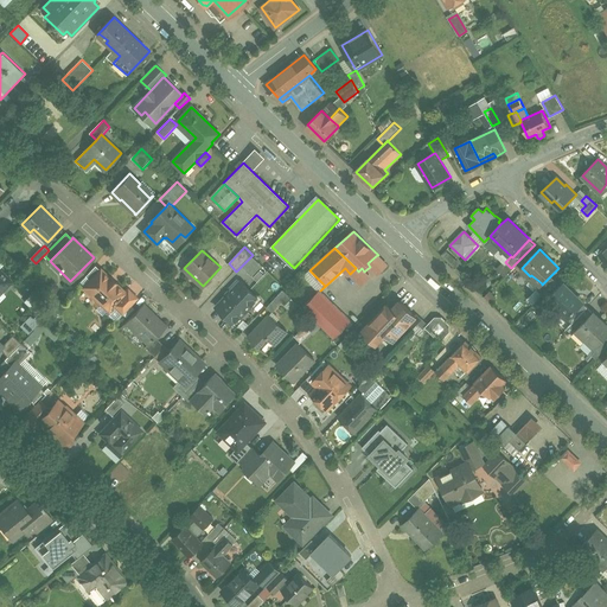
[(263,266),(251,255),(242,266),(253,276),(263,266)]
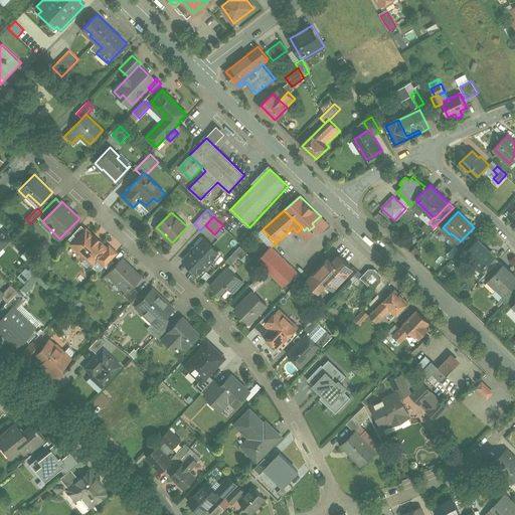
[(329,225),(320,216),(312,223),(314,226),(315,225),(321,232),(329,225)]
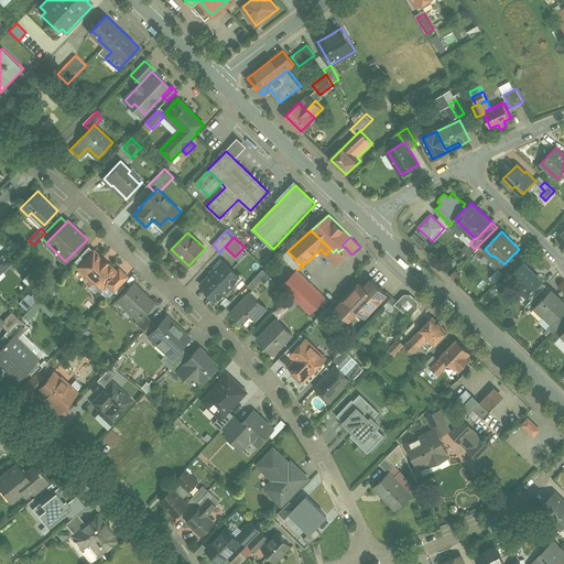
[(89,247),(80,256),(85,260),(94,251),(89,247)]
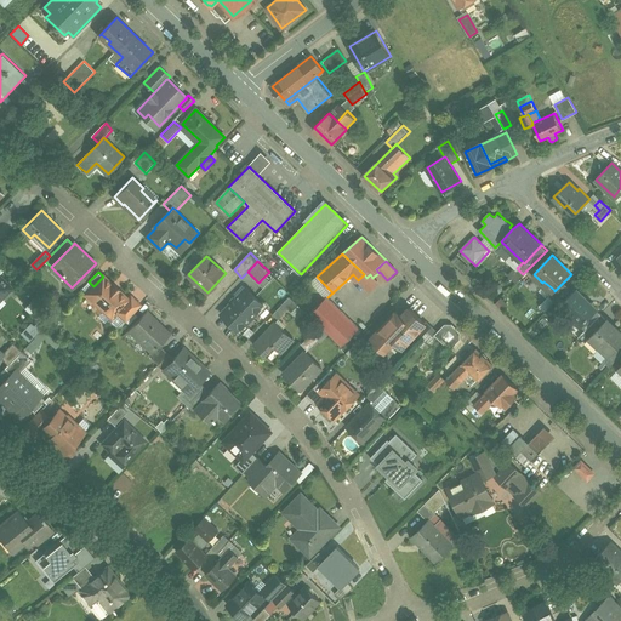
[(0,301),(13,288),(0,273),(0,301)]
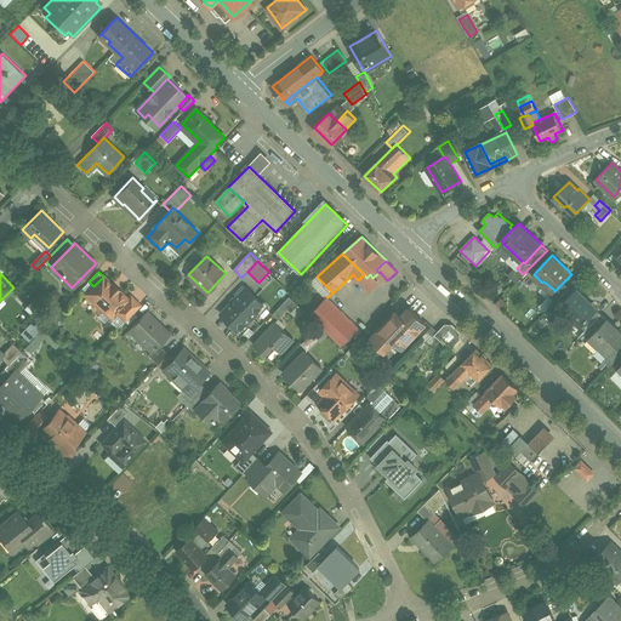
[(93,286),(87,294),(95,300),(95,302),(103,309),(106,309),(112,315),(117,311),(129,298),(127,298),(120,290),(120,289),(114,283),(113,284),(104,275),(103,277),(93,286)]
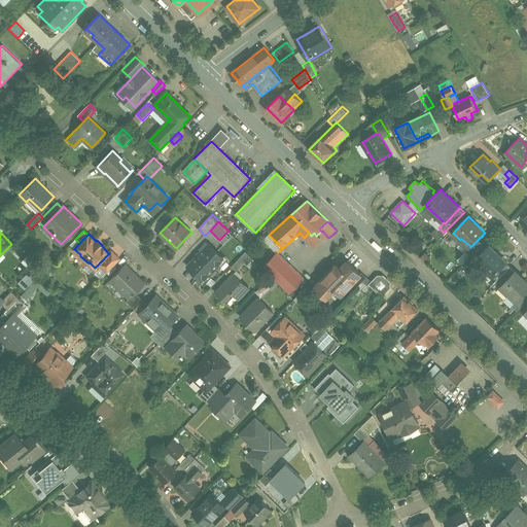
[(230,239),(225,235),(220,241),(224,244),(230,239)]
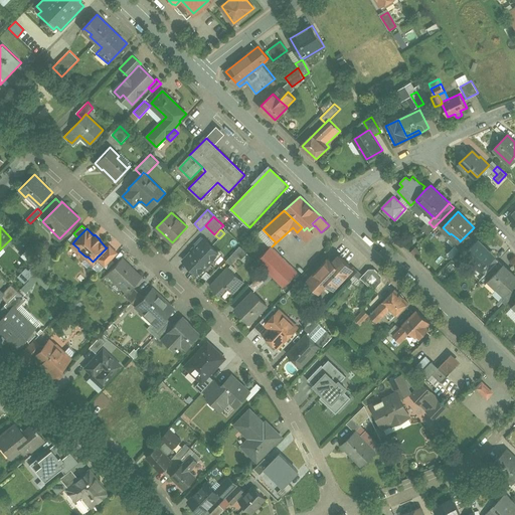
[(467,234),(460,241),(460,240),(456,244),(461,249),(472,238),(467,234)]
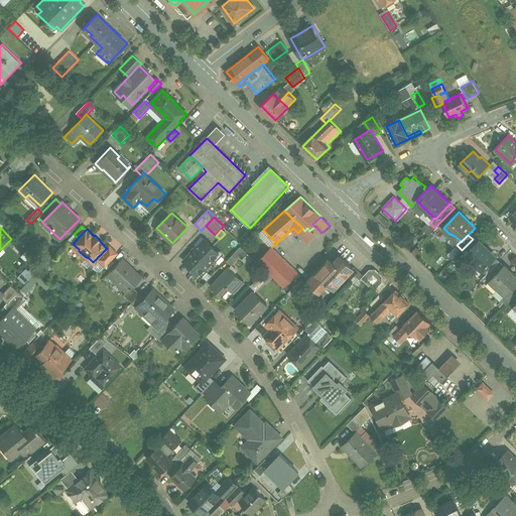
[(199,246),(184,261),(200,275),(220,254),(203,237),(197,244),(199,246)]
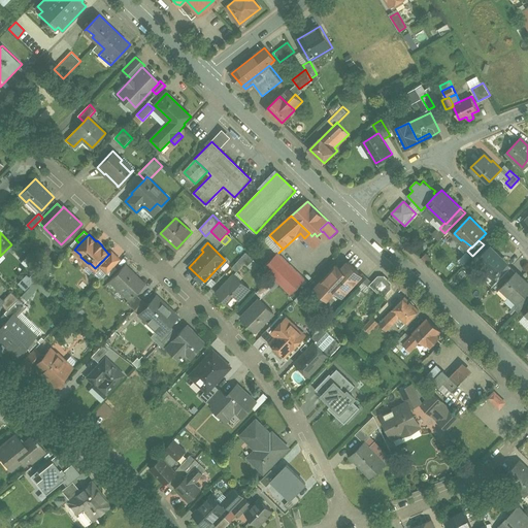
[(491,246),(477,261),(484,267),(485,266),(495,276),(497,274),(506,263),(497,254),(497,253),(491,246)]
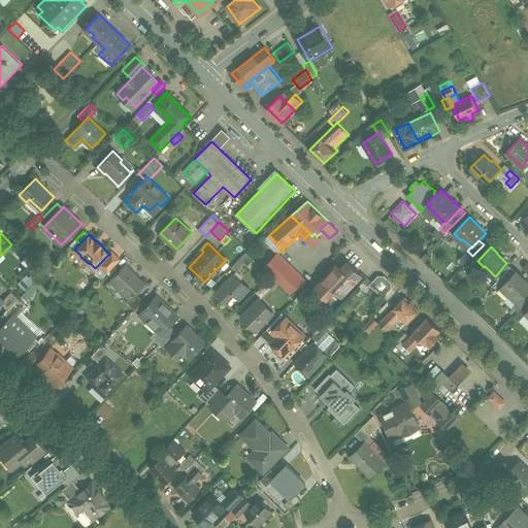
[(111,251),(108,254),(109,254),(99,264),(107,272),(121,259),(111,251)]
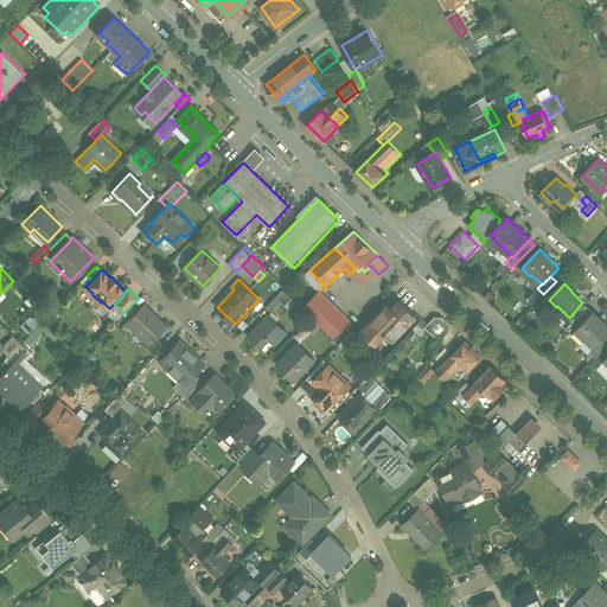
[(320,291),(304,307),(334,338),(352,320),(320,291)]
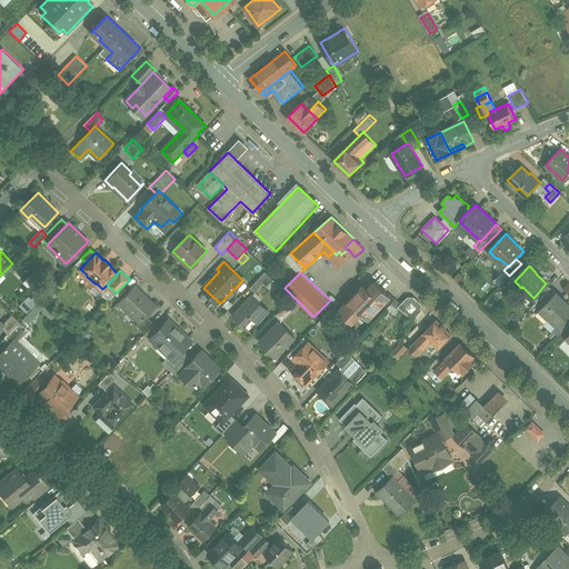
[(265,283),(259,279),(251,288),(256,292),(253,295),(253,296),(265,283)]
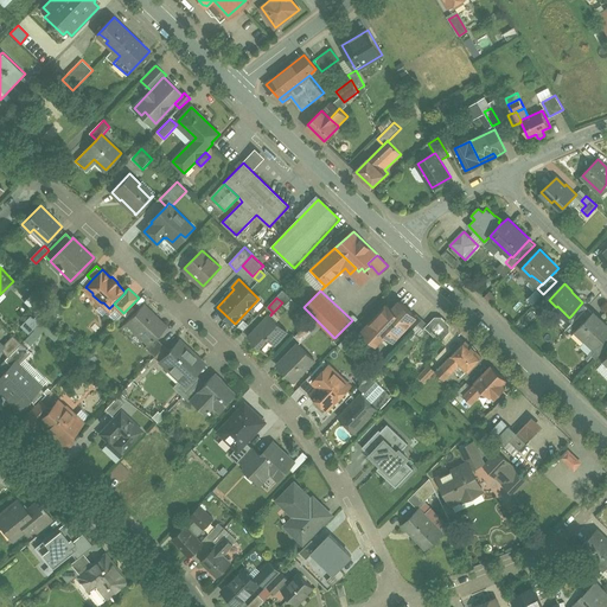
[(389,305),(363,331),(377,344),(387,333),(394,340),(407,326),(416,315),(401,301),(394,310),(389,305)]
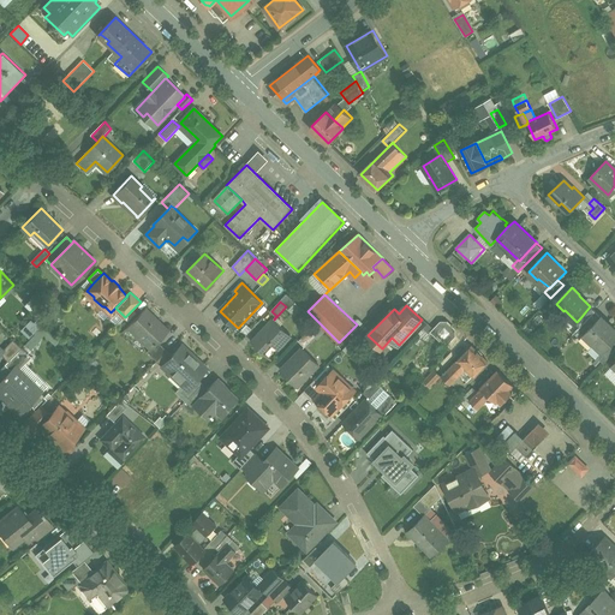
[(590,306),(579,320),(584,324),(596,312),(590,306)]
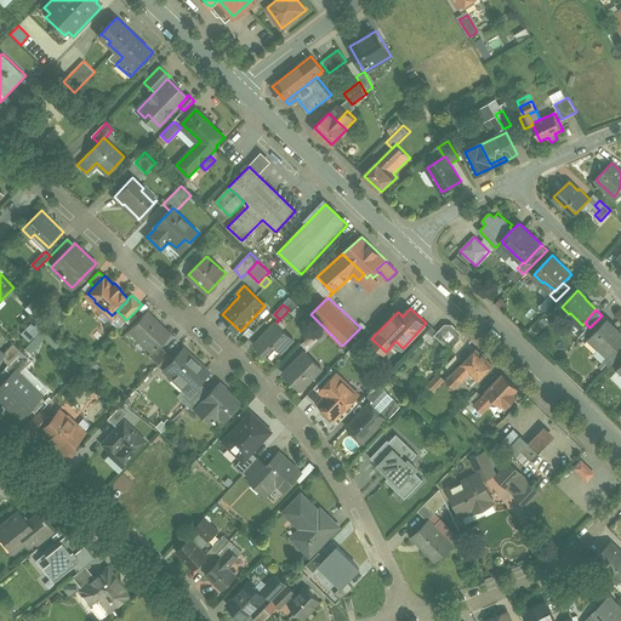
[(170,332),(147,311),(125,334),(125,335),(130,330),(140,340),(143,336),(149,341),(146,345),(152,351),(153,351),(159,345),(170,332)]
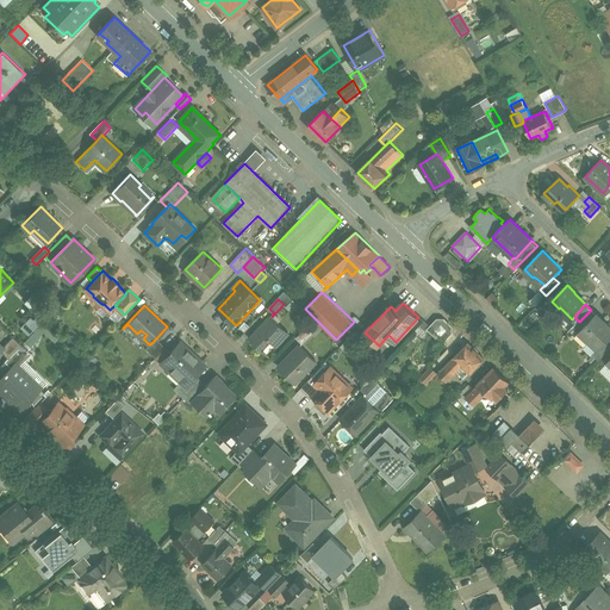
[(579,322),(578,323),(583,328),(596,315),(591,310),(579,322)]
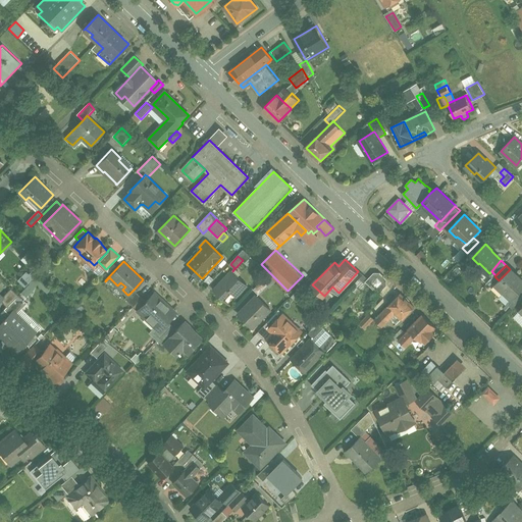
[(499,280),(496,283),(512,300),(521,289),(521,278),(516,273),(516,274),(511,269),(511,268),(510,269),(499,280)]
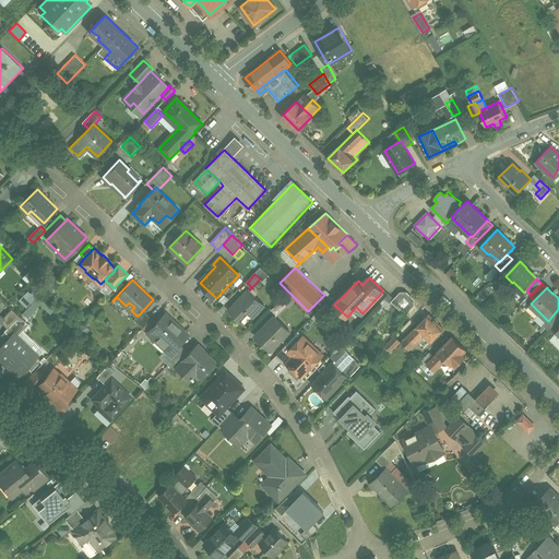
[(249,290),(249,289),(229,310),(251,331),(251,330),(239,319),(247,311),(254,318),(265,305),(249,290)]
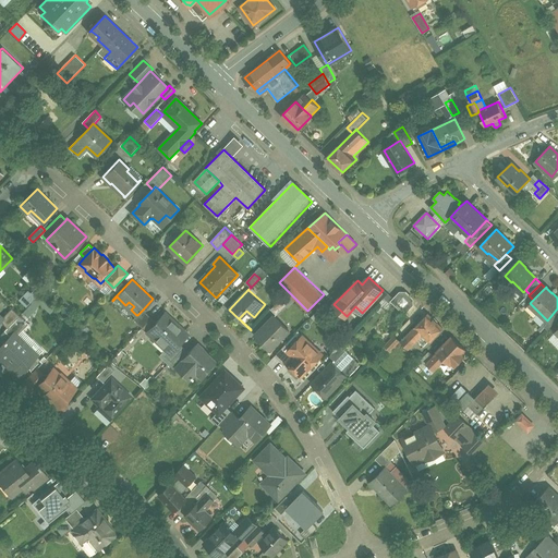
[(383,290),(374,300),(379,304),(389,293),(384,289),(383,290)]
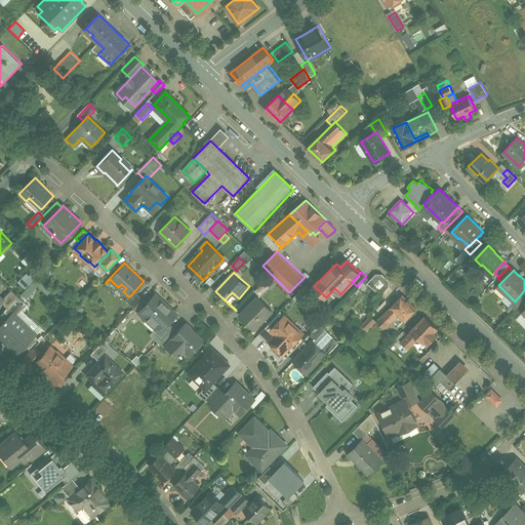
[(382,274),(376,274),(368,283),(381,295),(390,287),(390,281),(382,274)]
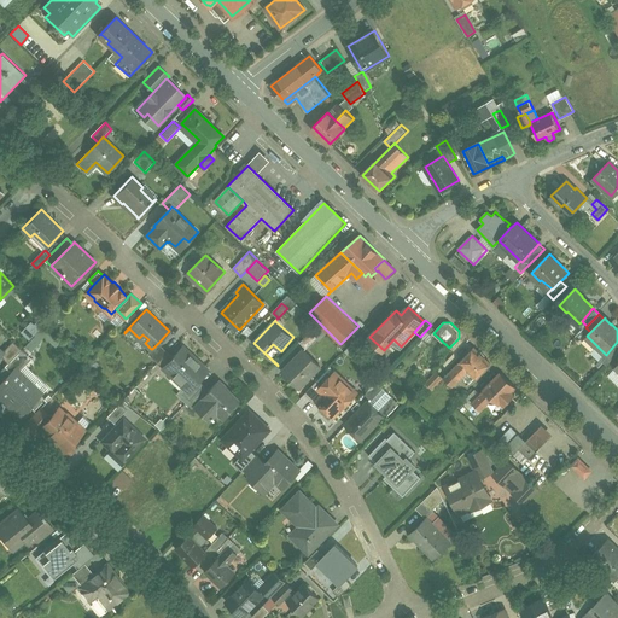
[(45,325),(36,334),(40,338),(48,330),(45,325)]
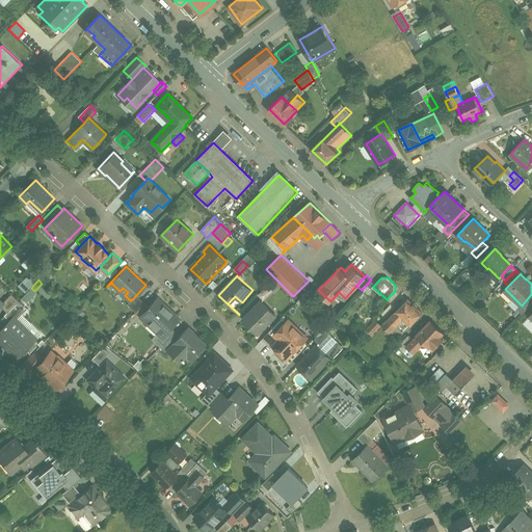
[(24,302),(32,292),(20,281),(16,285),(24,293),(19,298),(24,302)]
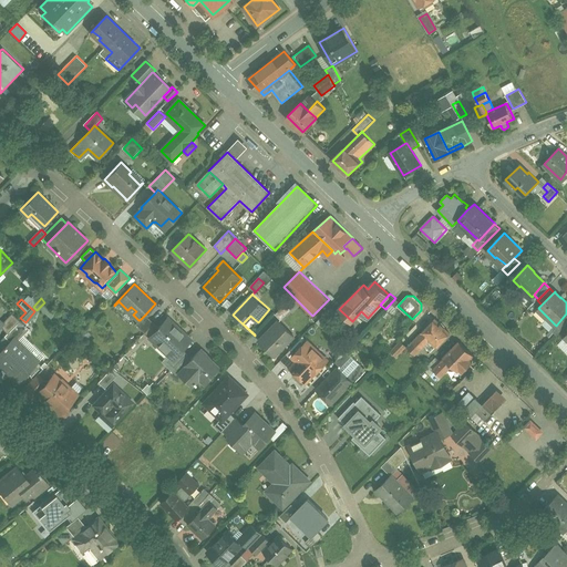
[(286,305),(276,315),(281,319),(291,310),(286,305)]
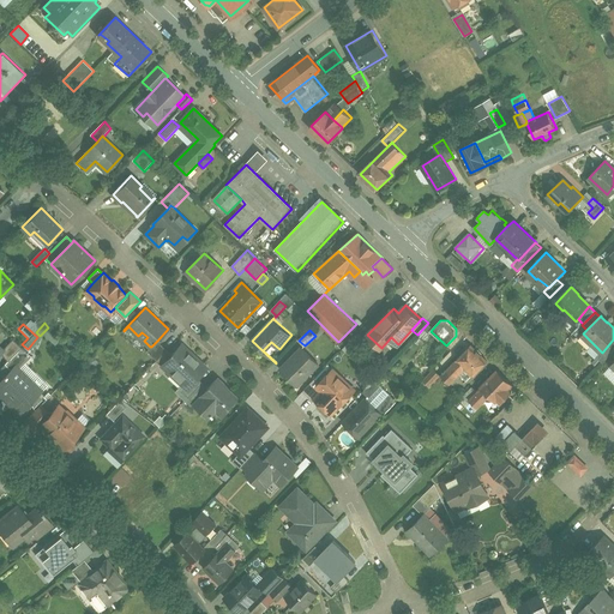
[(14,337),(4,348),(4,349),(1,351),(10,360),(23,345),(14,337)]
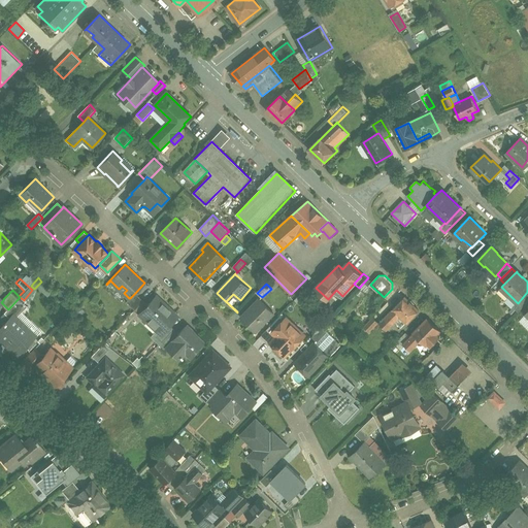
[(527,292),(518,303),(514,307),(519,311),(521,309),(527,301),(527,292)]
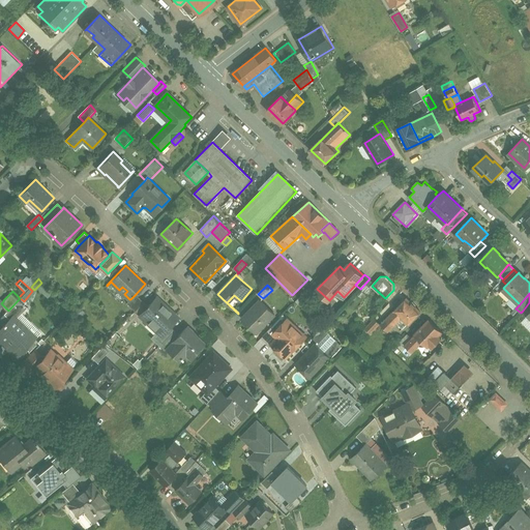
[(144,302),(136,294),(130,299),(129,299),(126,301),(136,311),(144,302)]
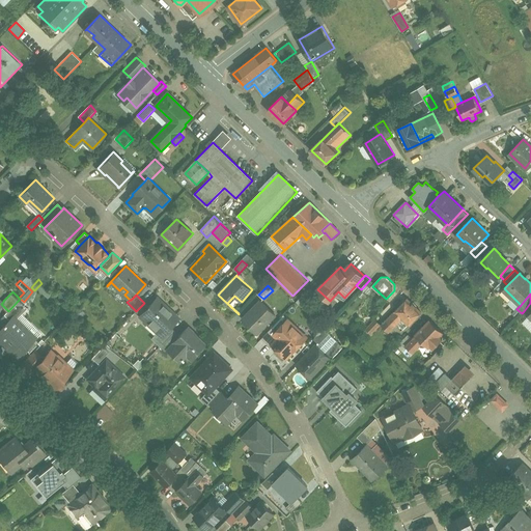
[(165,305),(158,299),(159,298),(158,297),(141,315),(160,333),(162,335),(170,327),(178,317),(165,305)]
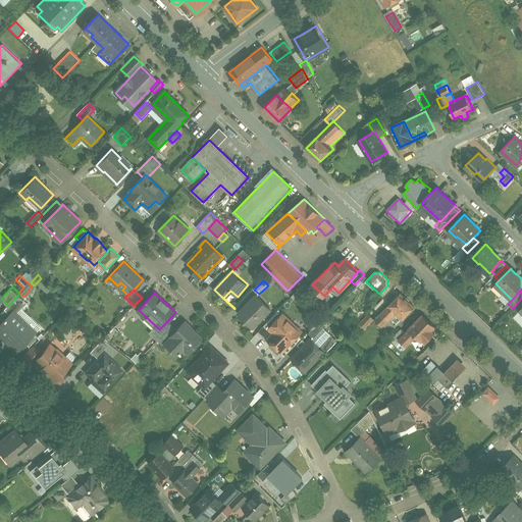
[(415,306),(400,293),(387,306),(396,313),(402,319),(415,306)]
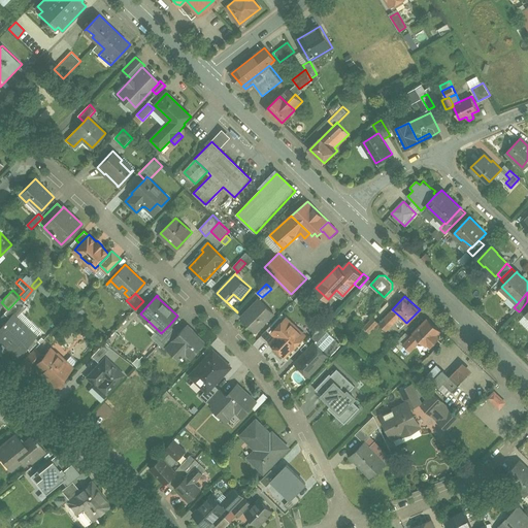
[(8,309),(5,311),(10,317),(12,315),(17,318),(28,305),(20,297),(8,309)]
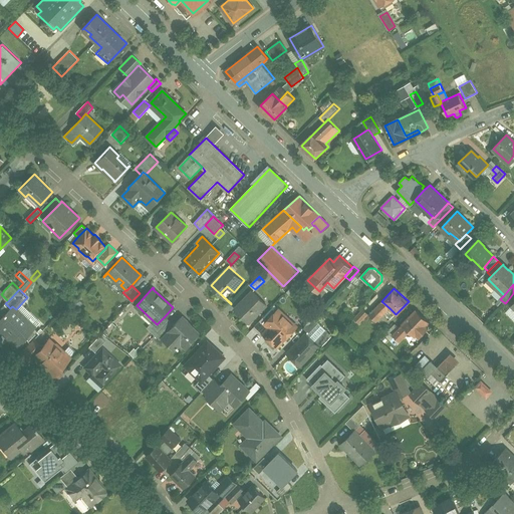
[(253,291),(235,309),(249,323),(267,305),(253,291)]
